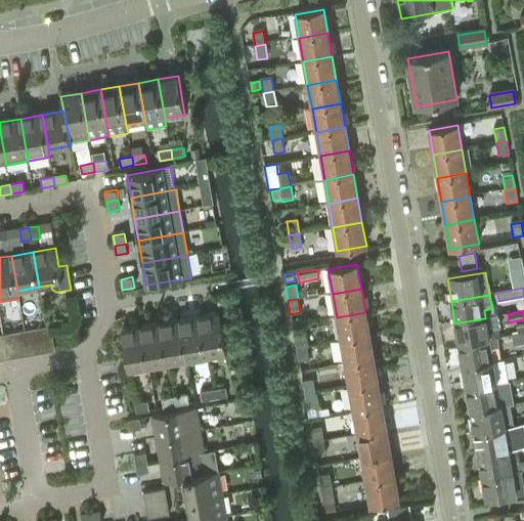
[(341,341),(369,336),(365,312),(337,317),(341,341)]
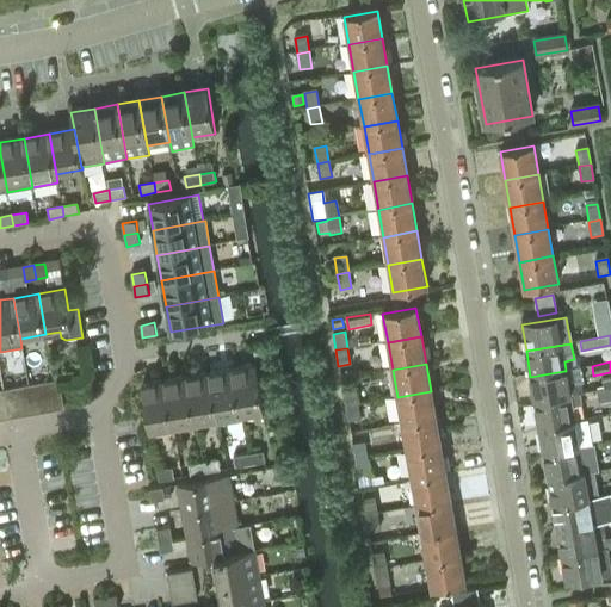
[(255,365),(233,370),(241,415),(264,412),(255,365)]
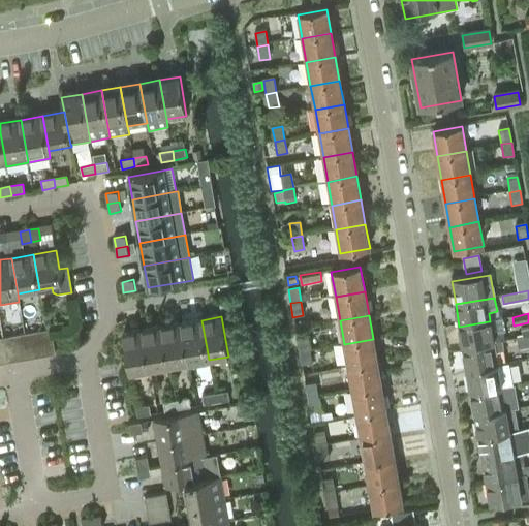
[(209,360),(201,320),(182,323),(189,363),(209,360)]
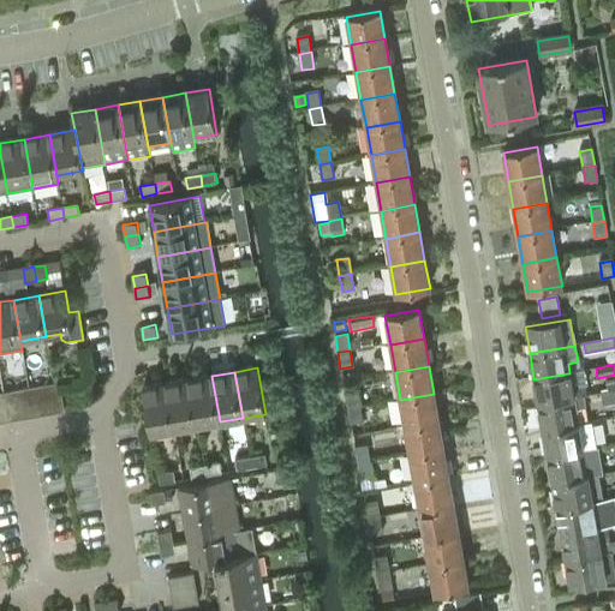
[(538,406),(583,397),(585,397),(583,387),(572,389),(568,373),(533,379),(538,406)]
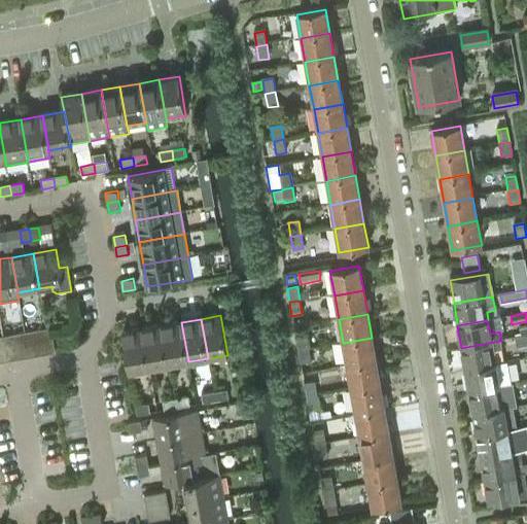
[(181,322),(162,325),(169,365),(188,361),(181,322)]
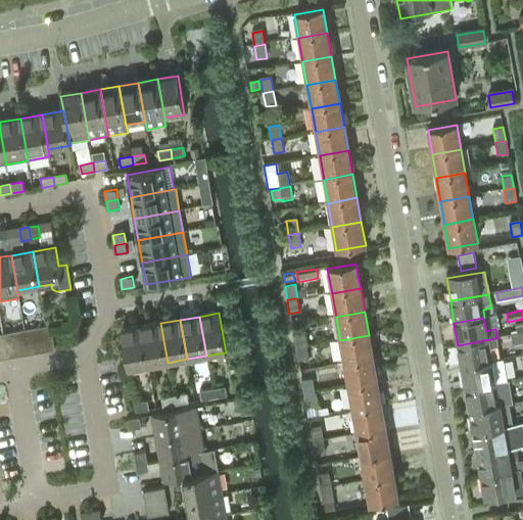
[(160,323),(141,327),(148,366),(168,363),(160,323)]
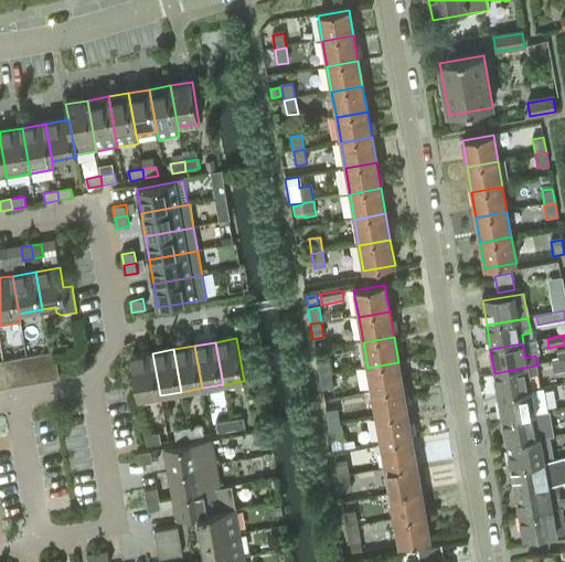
[(54,353),(42,356),(46,382),(60,380),(54,353)]
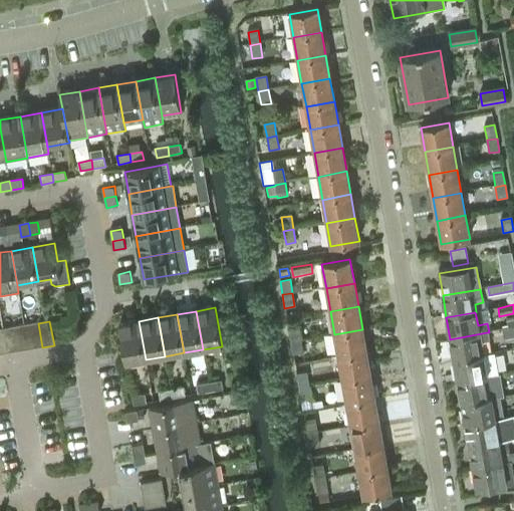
[(126,362),(146,359),(139,321),(119,324),(126,362)]
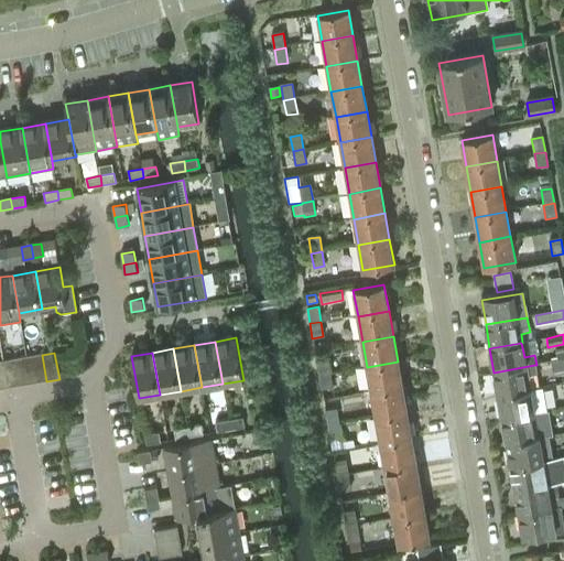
[(33,384),(46,381),(42,355),(29,357),(33,384)]
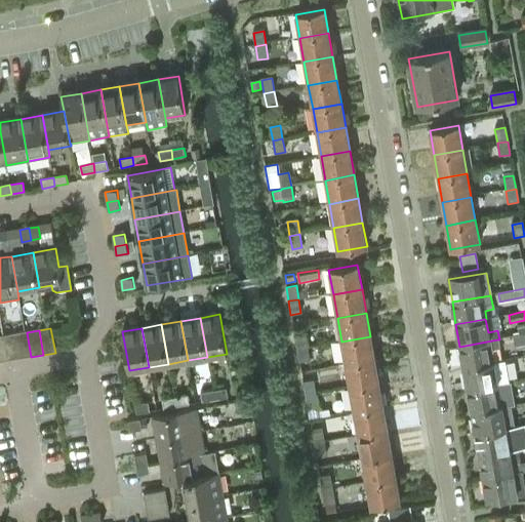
[(27,332),(14,334),(18,359),(31,357),(27,332)]
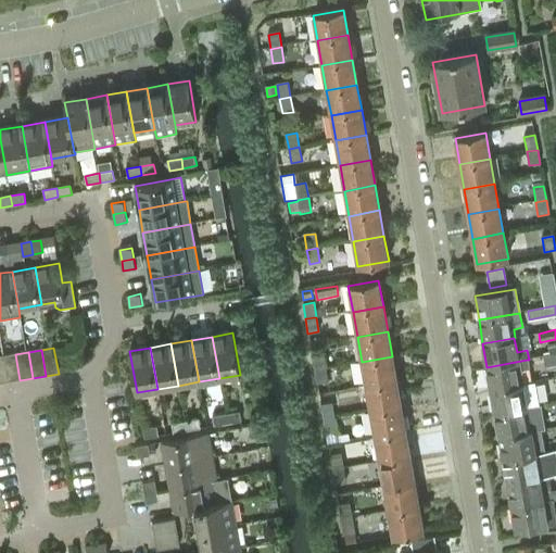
[(312,354),(314,368),(325,367),(323,352),(312,354)]
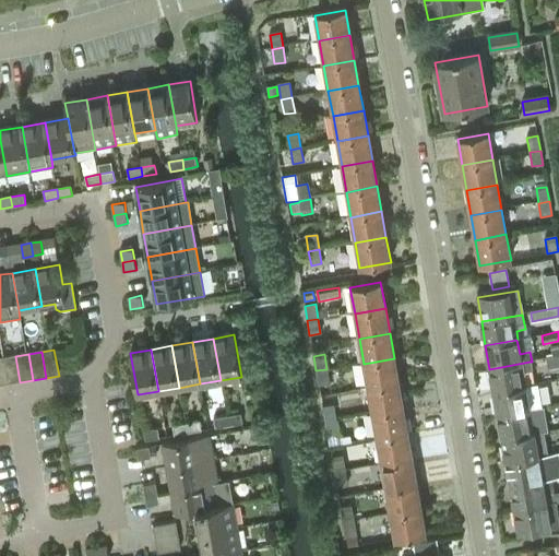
[(15,356),(2,359),(7,385),(20,382),(15,356)]
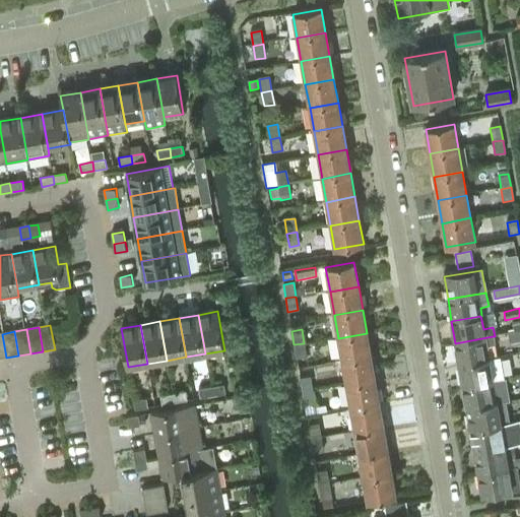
[(519,344),(519,332),(507,334),(509,346),(519,344)]
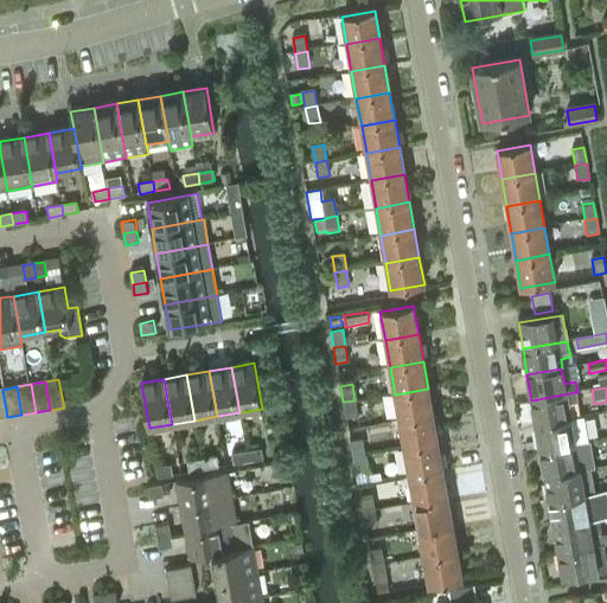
[(400,422),(433,416),(428,389),(395,395),(400,422)]
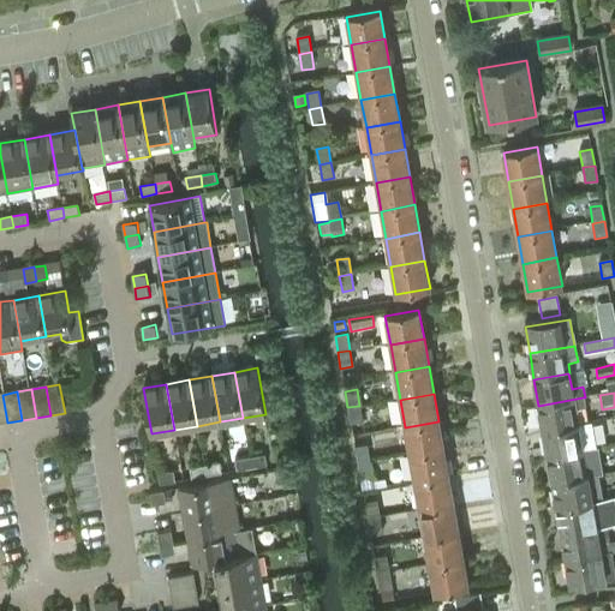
[(543,431),(579,425),(577,409),(584,408),(583,397),(538,406),(543,431)]
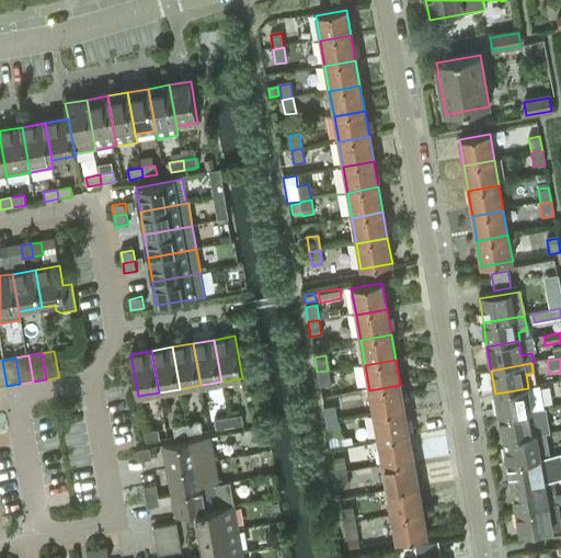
[(331,385),(328,371),(317,372),(320,387),(331,385)]
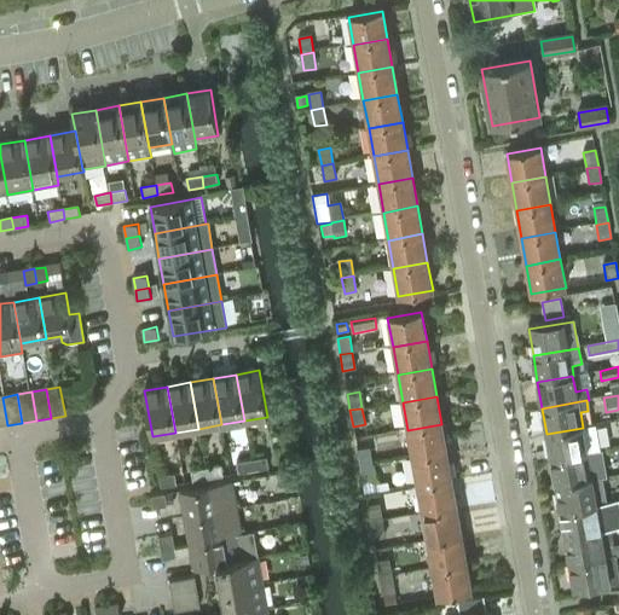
[(412,458),(446,452),(441,424),(408,430),(412,458)]
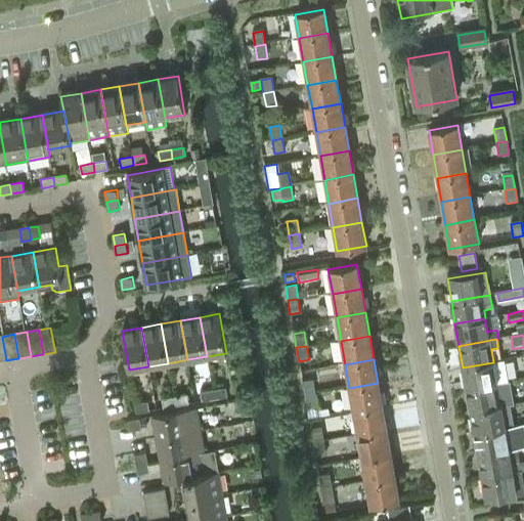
[(467,390),(506,383),(508,383),(504,360),(493,362),(463,367),(467,390)]
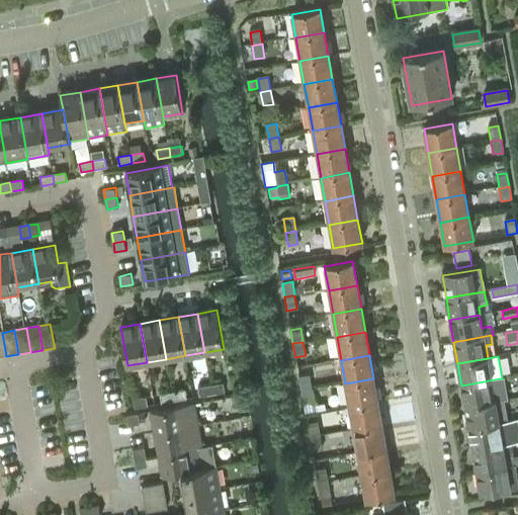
[(298,376),(301,391),(311,389),(309,374),(298,376)]
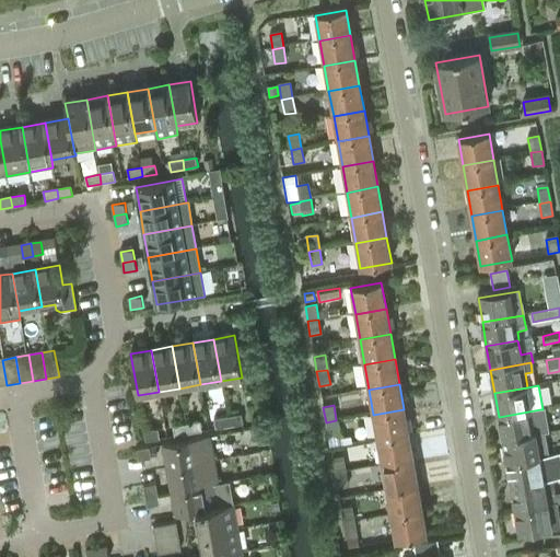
[(545,408),(543,409),(540,409),(499,417),(503,441),(536,434),(544,433),(549,432),(545,408)]
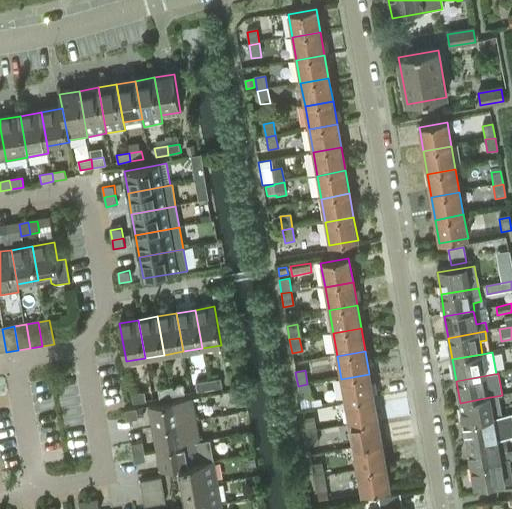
[(345,402),(373,397),(369,374),(341,379),(345,402)]
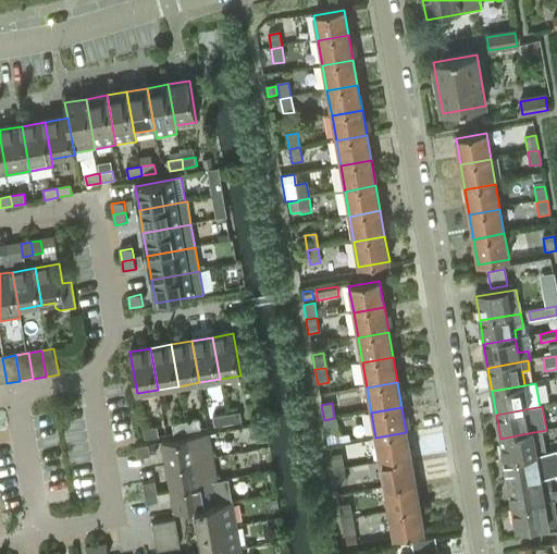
[(226,416),(229,425),(242,422),(240,414),(226,416)]
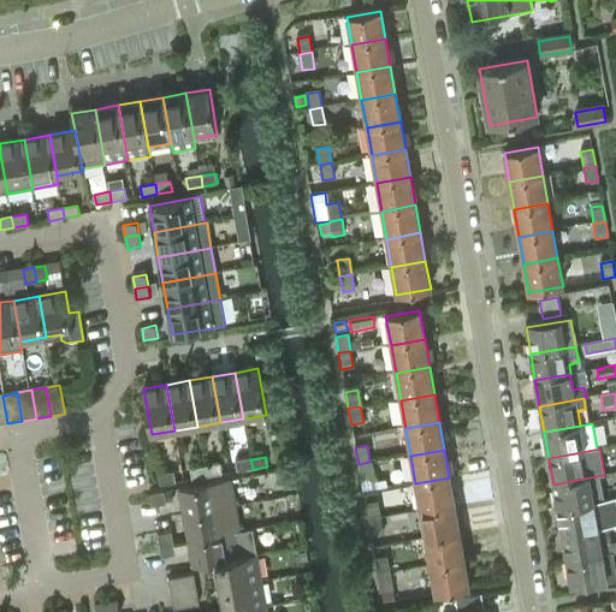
[(253,469),(250,459),(236,462),(237,473),(253,469)]
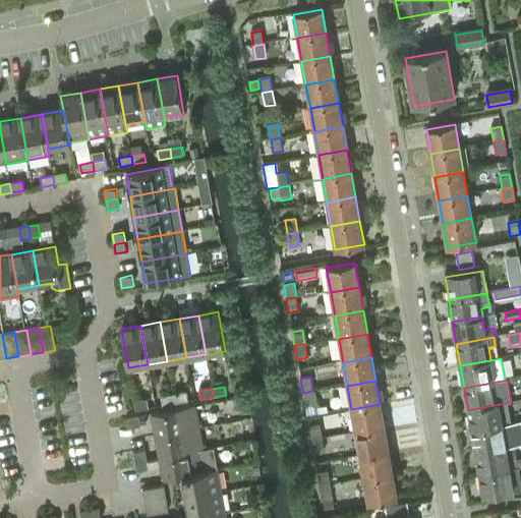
[(315,404),(312,391),(303,393),(307,416),(319,414),(316,404),(315,404)]
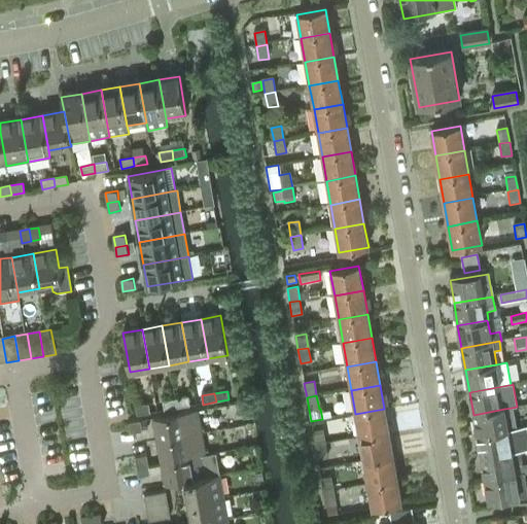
[(175,400),(177,409),(189,407),(188,397),(175,400)]
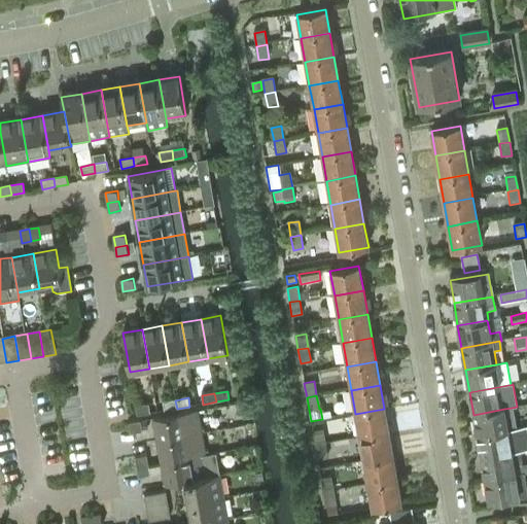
[(177,409),(175,400),(163,403),(164,411),(177,409)]
